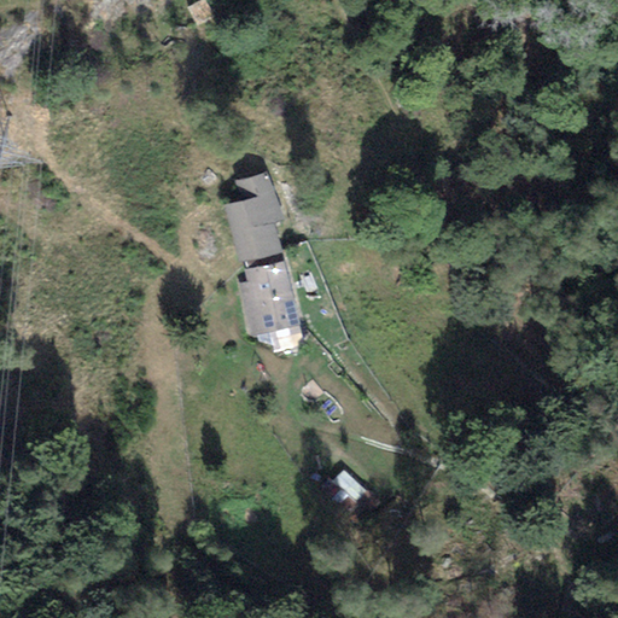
[(205,0),(200,0),(186,10),(197,27),(215,16),(205,0)]
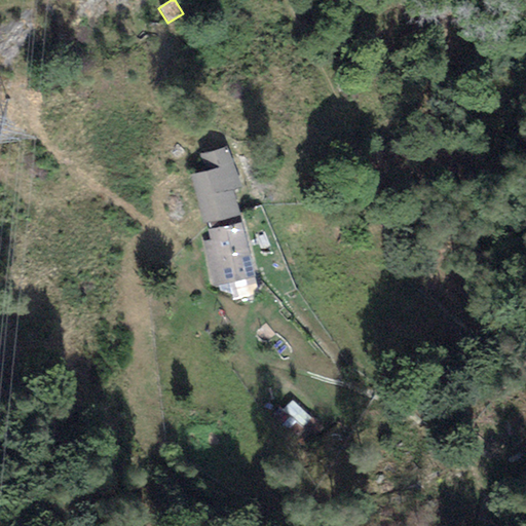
[(199,154),(204,172),(232,163),(227,146),(199,154)]
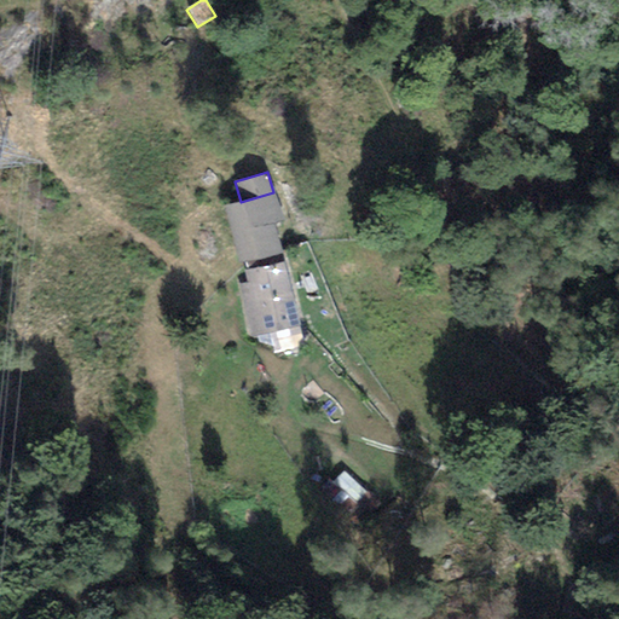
[(224,207),(231,235),(273,224),(283,221),(273,192),(241,202),(224,207)]
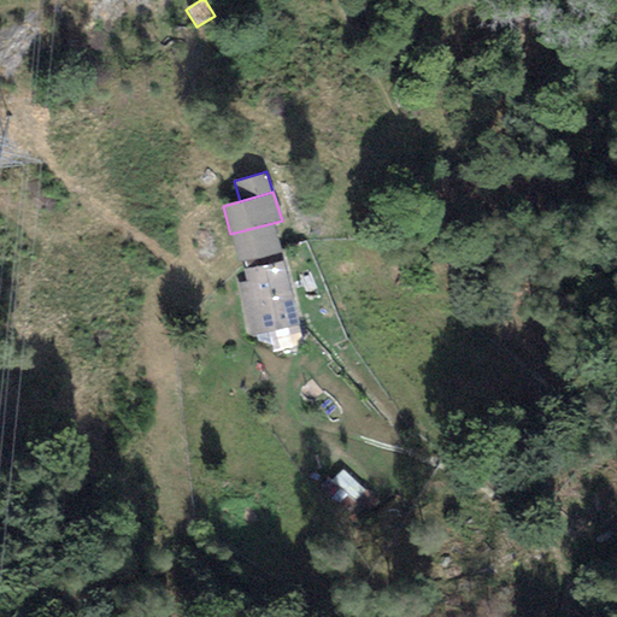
[(281,252),(272,223),(230,234),(238,263),(281,252)]
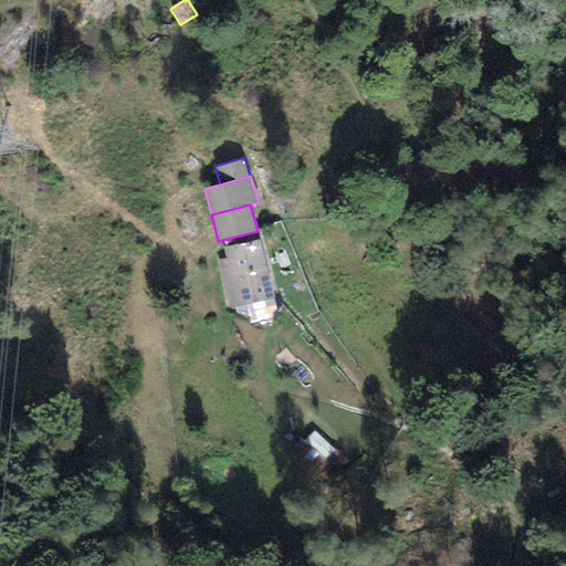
[(260,240),(222,248),(226,260),(216,262),(219,279),(266,268),(260,240)]
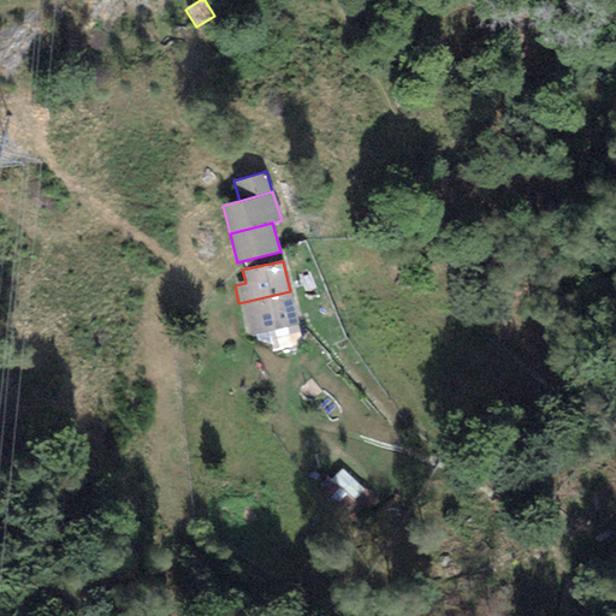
[(238,303),(247,336),(298,323),(290,291),(238,303)]
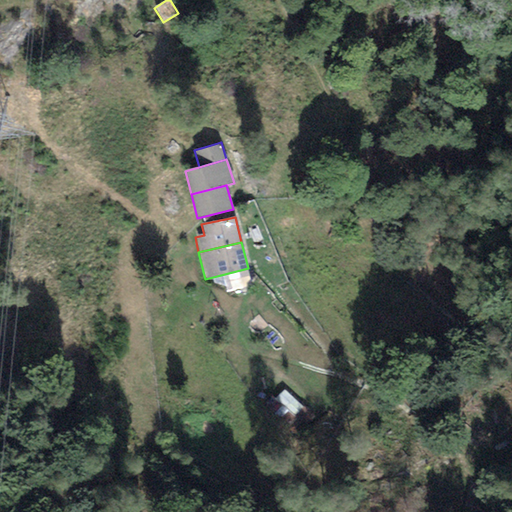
[(306,410),(283,389),(268,406),(291,426),(306,410)]
